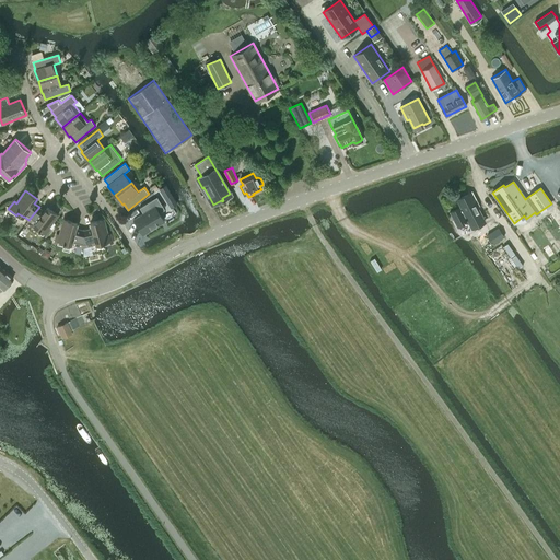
[(168,190),(163,194),(166,200),(172,196),(168,190)]
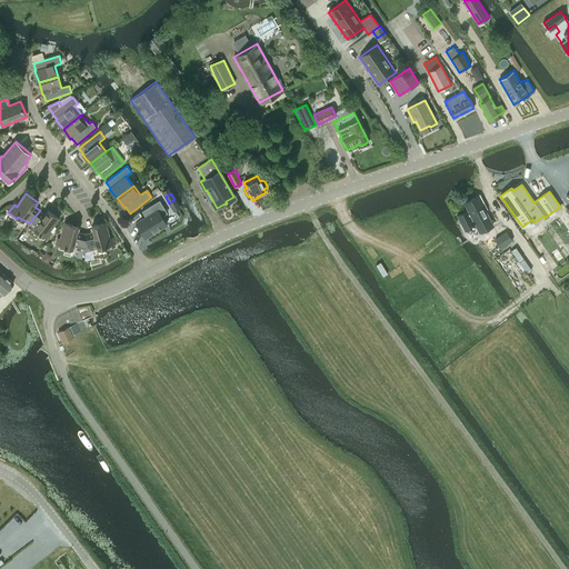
[(480,231),(492,226),(485,210),(487,209),(479,195),(477,196),(477,197),(465,203),(468,210),(458,216),(465,229),(476,223),(480,231)]
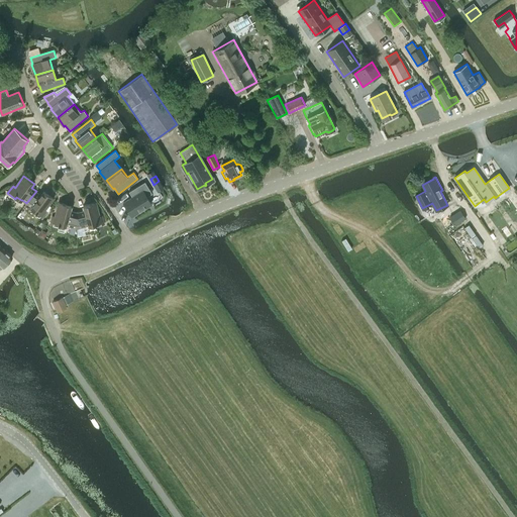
[(123,203),(131,215),(150,204),(146,197),(151,193),(144,183),(131,191),(134,196),(123,203)]
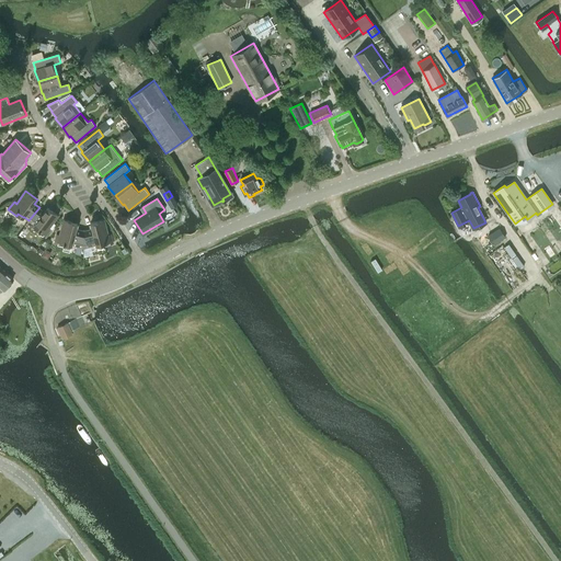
[(44,212),(39,207),(29,220),(34,225),(39,229),(37,231),(46,238),(52,230),(49,228),(59,216),(47,207),(44,212)]
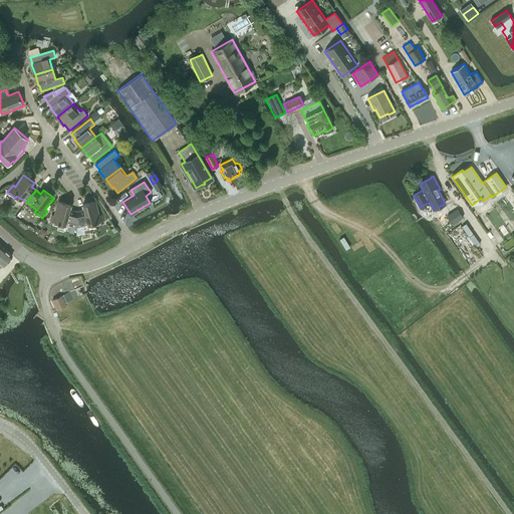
[(513,193),(512,190),(505,195),(509,200),(513,197),(513,193)]
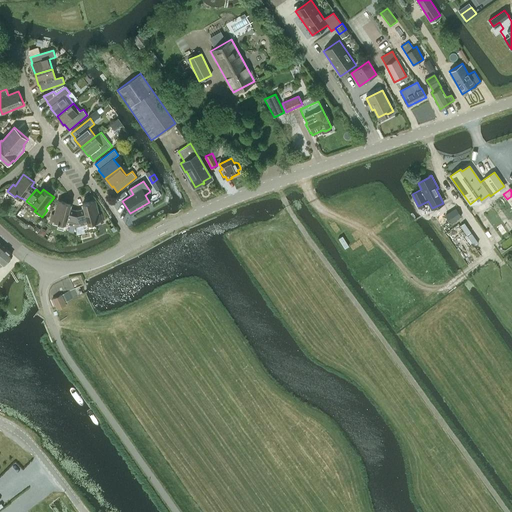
[(52,214),(50,222),(59,224),(58,228),(64,230),(65,224),(66,223),(77,226),(77,210),(70,208),(71,204),(58,200),(55,214),(52,214)]
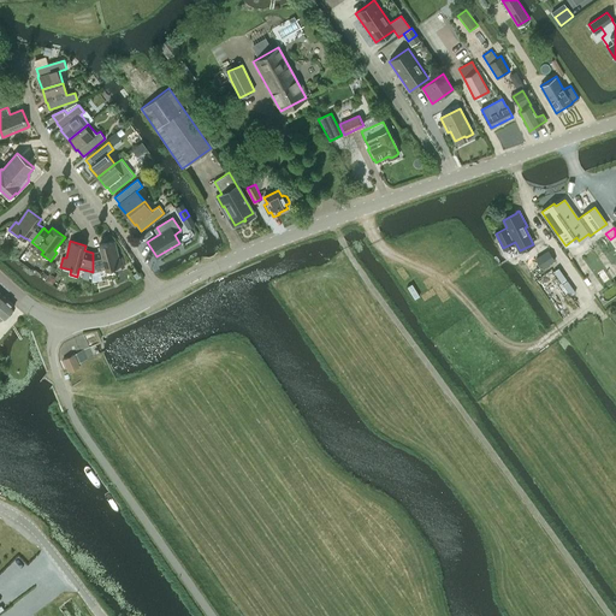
[(93,253),(93,272),(106,268),(106,270),(113,267),(114,271),(125,267),(123,258),(119,258),(116,241),(100,246),(101,250),(93,253)]
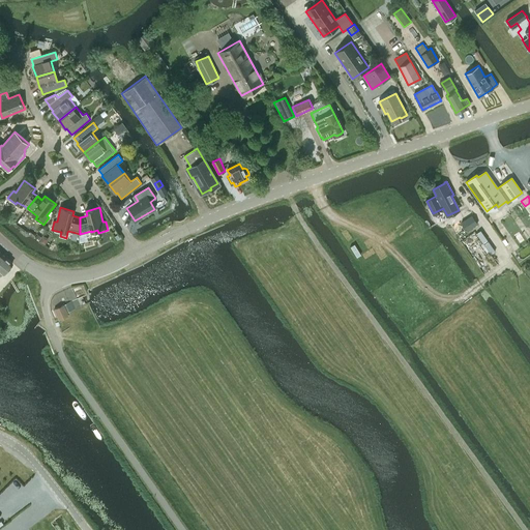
[(477,225),(471,215),(461,223),(467,231),(477,225)]
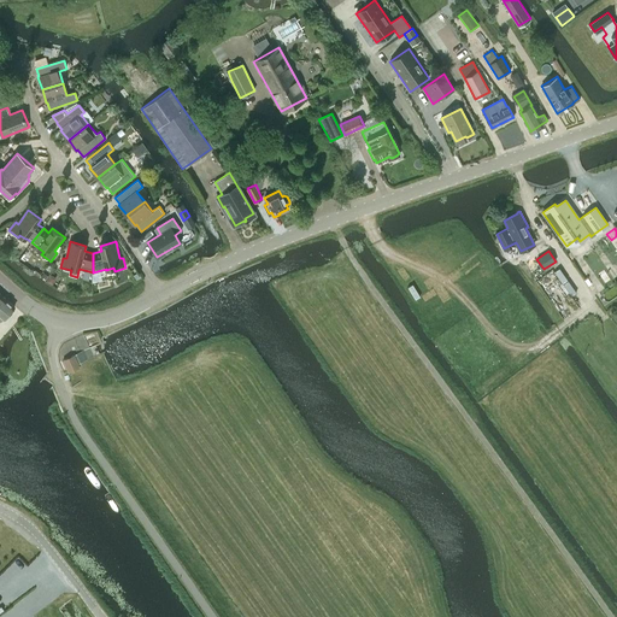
[(0,293),(0,321),(4,318),(4,319),(15,306),(0,293)]
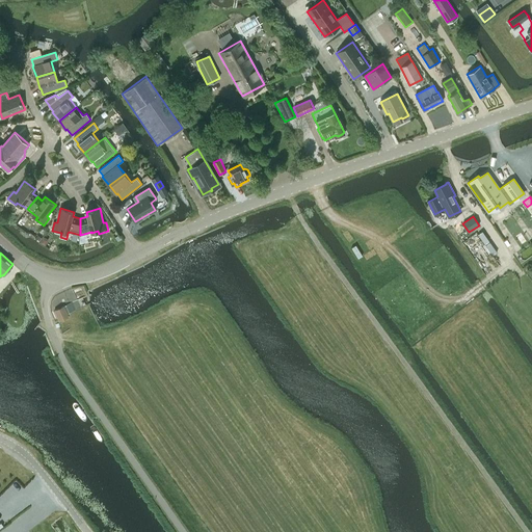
[(63,307),(54,311),(58,321),(68,317),(63,307)]
